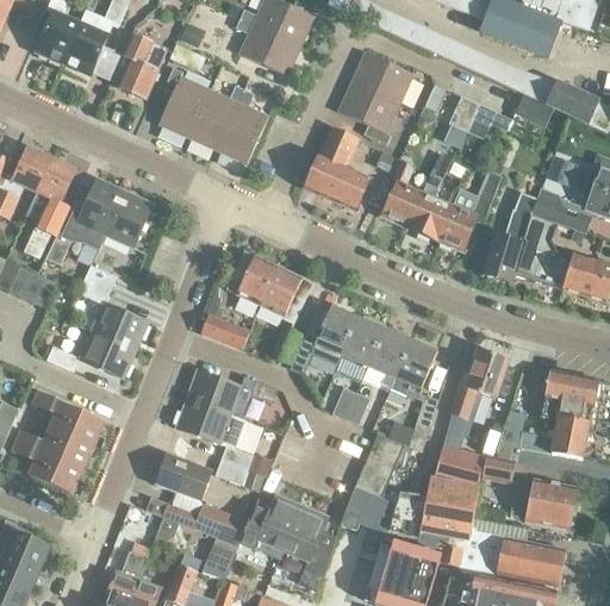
[(0,0),(0,33),(14,0),(0,0)]
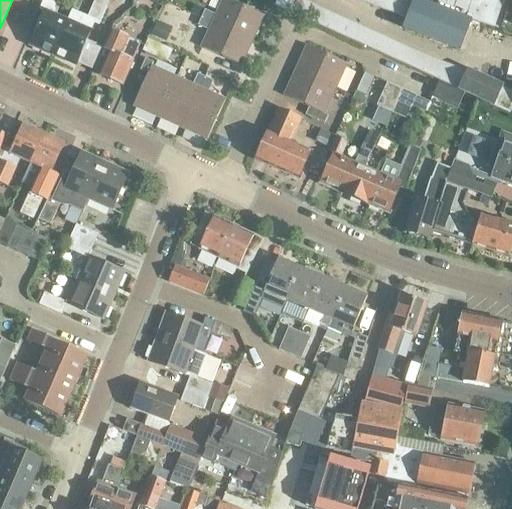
[(42,0),(39,7),(50,12),(55,0),(42,0)]
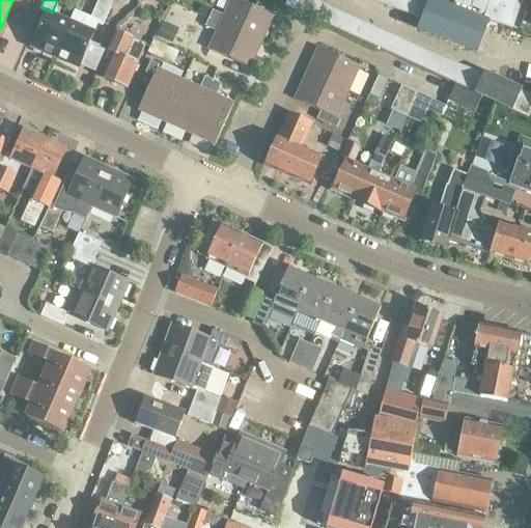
[(71,21),(56,55),(80,65),(100,20),(104,22),(113,0),(100,0),(92,17),(76,9),(71,21)]
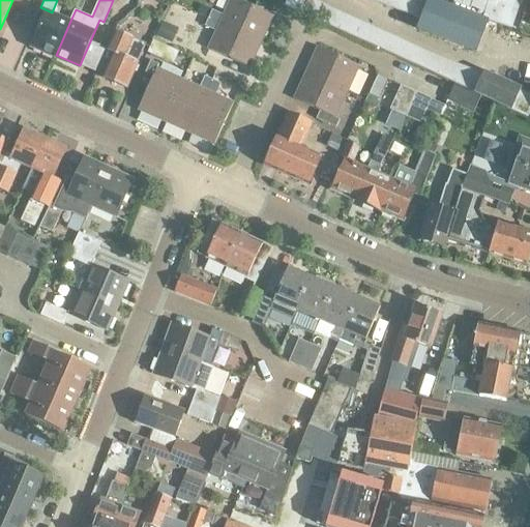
[(216,30),(209,48),(249,66),(273,15),(242,0),(230,0),(225,13),(212,8),(209,17),(205,25),(216,30)]
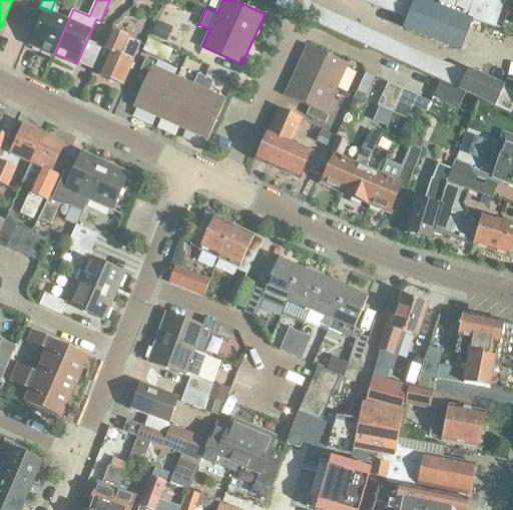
[(277,0),(276,3),(290,10),(441,79),(466,91),(496,105),(497,102),(512,109),(512,106),(512,88),(505,85),(469,68),(465,76),(451,70),(453,66),(308,0),(277,0)]
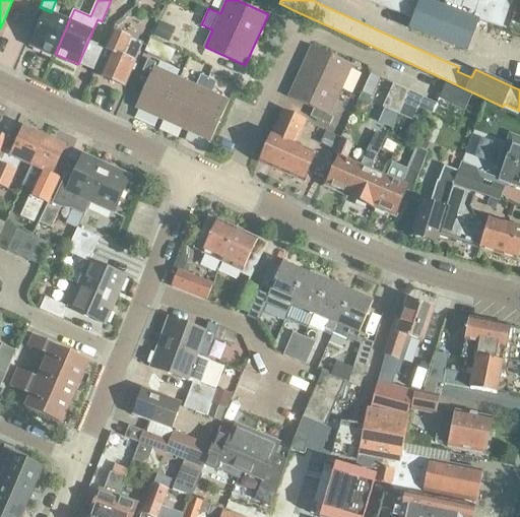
[(466,50),(478,19),(465,13),(464,14),(438,4),(428,0),(369,0),(413,17),(409,27),(466,50)]
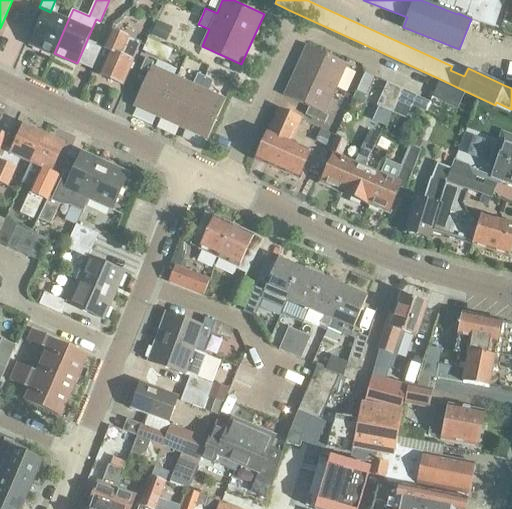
[(432,0),(431,4),(457,14),(458,13),(471,19),(504,29),(503,31),(511,33),(511,0),(432,0)]
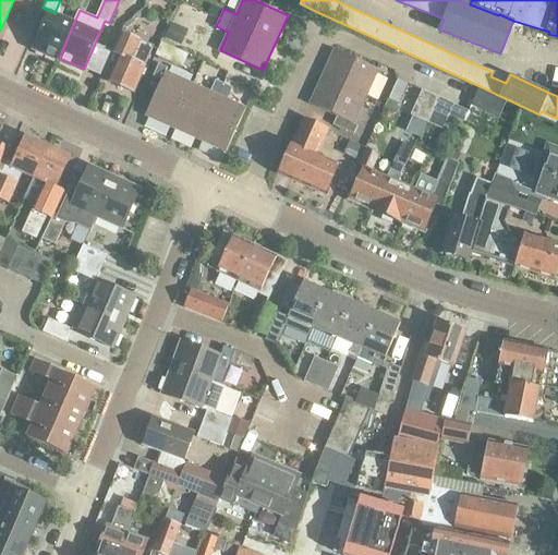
[(208,12),(220,17),(223,9),(211,3),(208,12)]
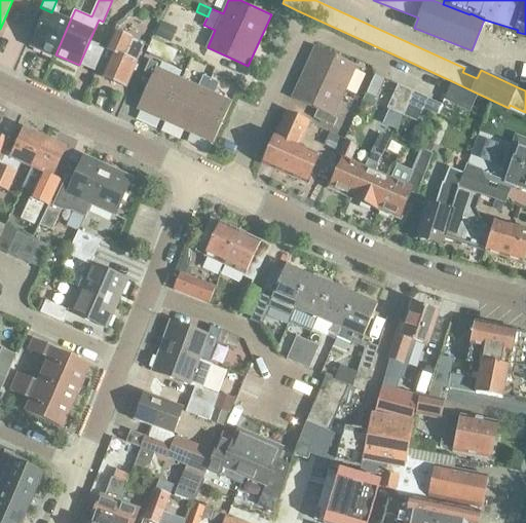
[(32,44),(55,54),(70,21),(46,10),(32,44)]
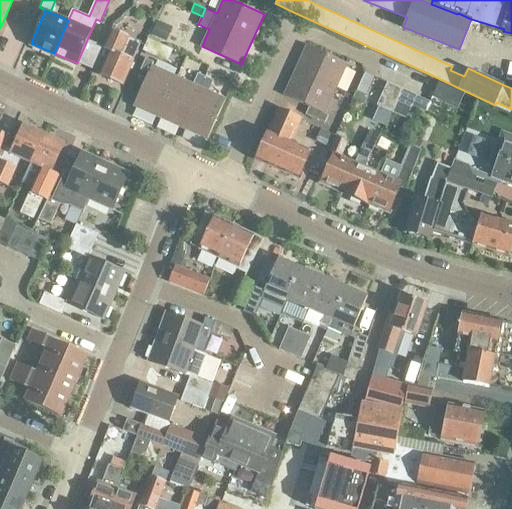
[(158,20),(151,33),(162,38),(168,24),(158,20)]
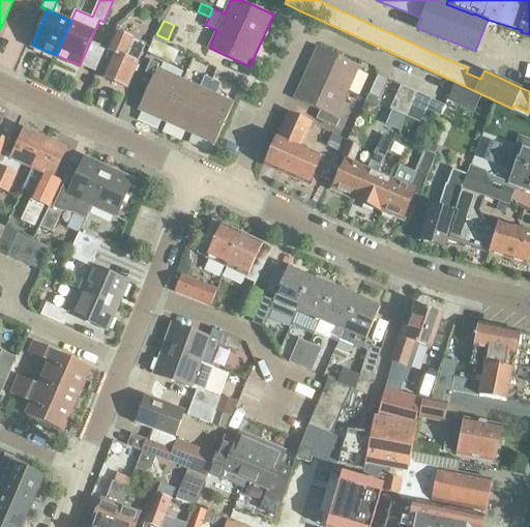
[(102,76),(127,86),(146,44),(115,30),(108,48),(113,51),(102,76)]
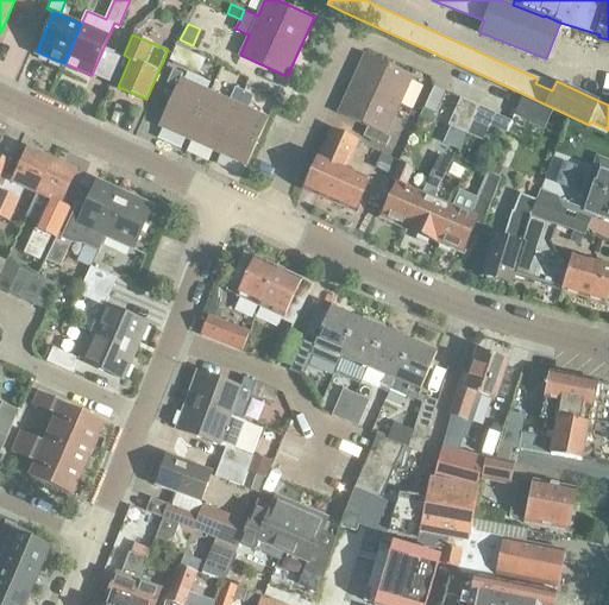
[(190,51),(176,44),(170,58),(183,64),(190,51)]
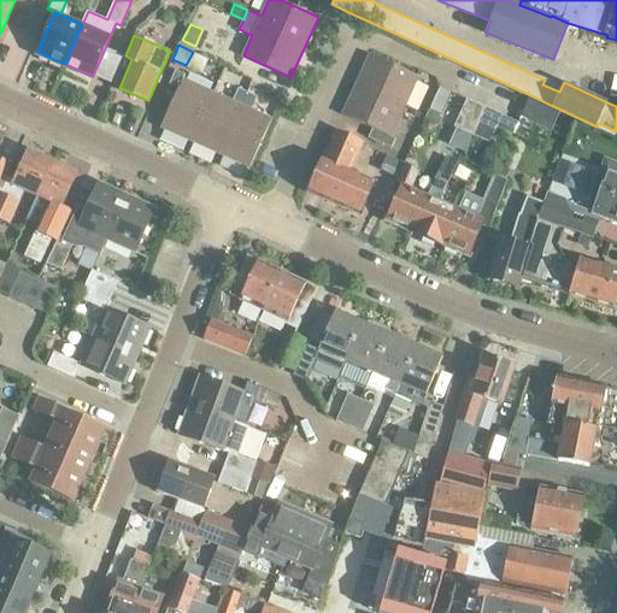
[(370,53),(357,83),(404,105),(418,75),(370,53)]
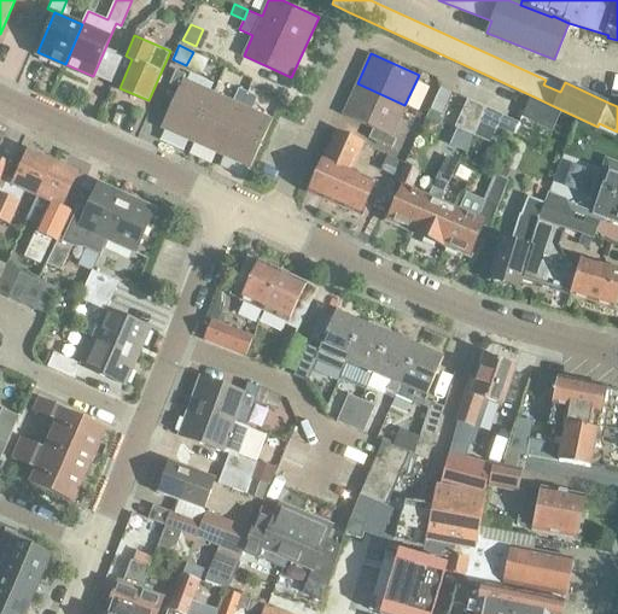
[(161,126),(191,139),(213,91),(184,77),(186,72),(176,69),(170,82),(179,87),(161,126)]
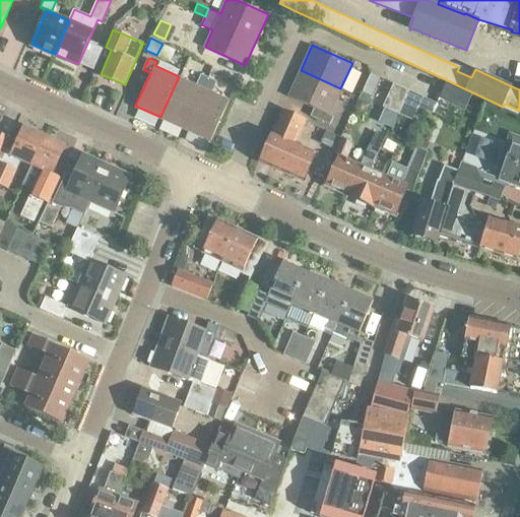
[(340,88),(301,70),(288,95),(314,107),(310,115),(329,124),(333,116),(329,114),(340,88)]
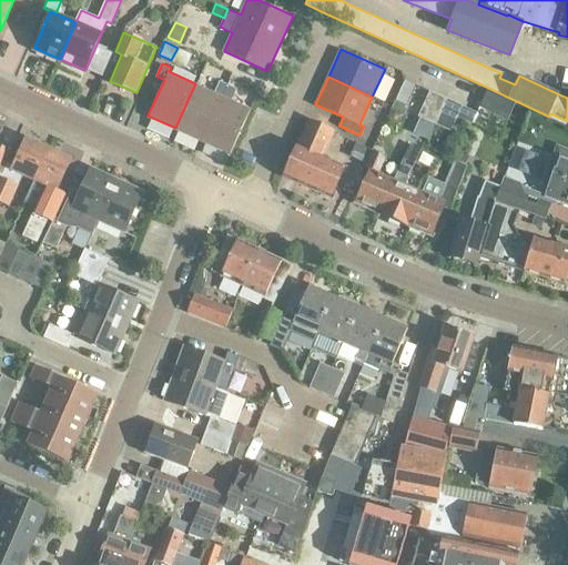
[(412,92),(415,83),(405,79),(402,88),(412,92)]
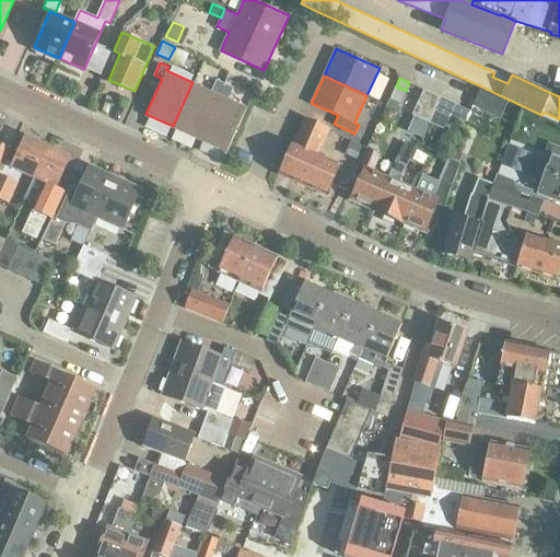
[(173,126),(200,138),(225,82),(217,79),(211,91),(193,82),(173,126)]
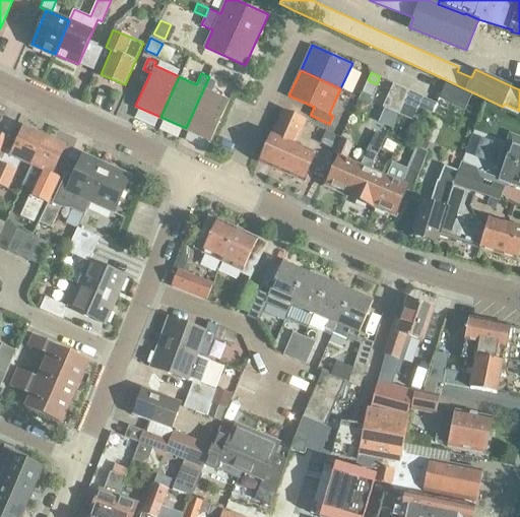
[(209,76),(186,128),(210,140),(230,100),(212,91),(217,80),(209,76)]
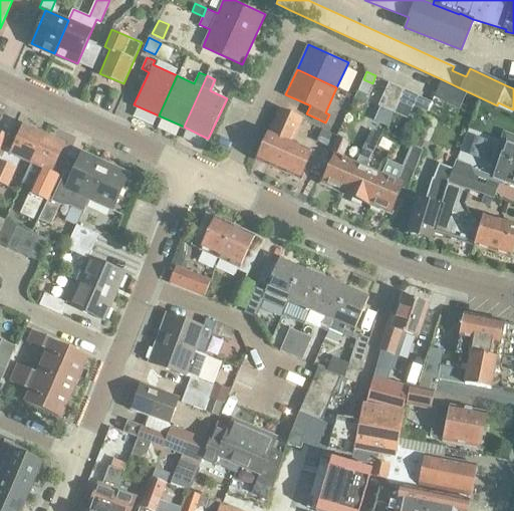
[(459,107),(467,91),(442,79),(434,96),(459,107)]
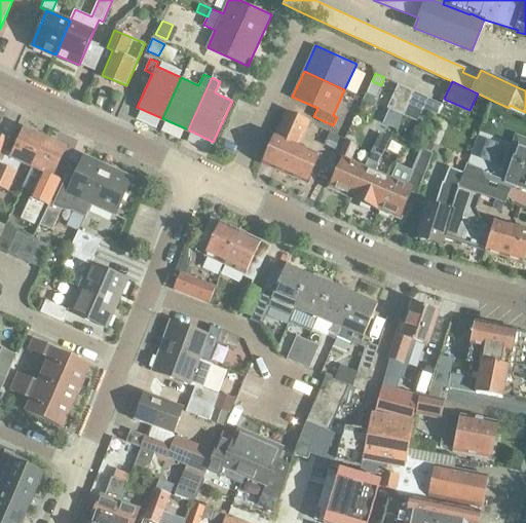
[(387,107),(403,114),(413,90),(398,83),(387,107)]
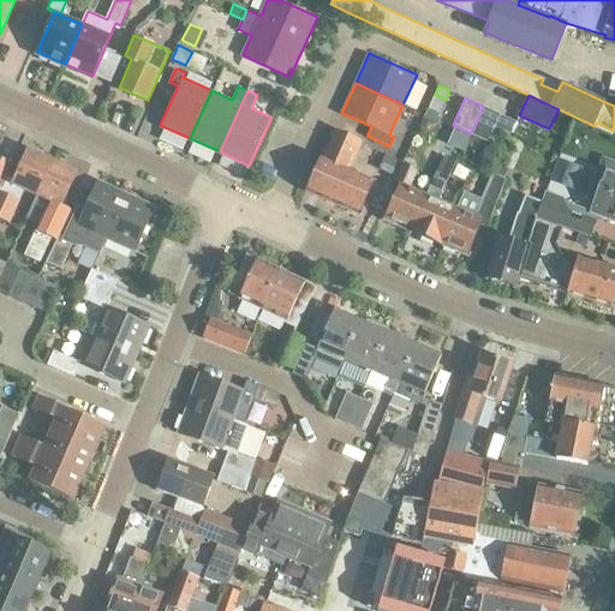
[(483,106),(471,133),(488,141),(501,113),(483,106)]
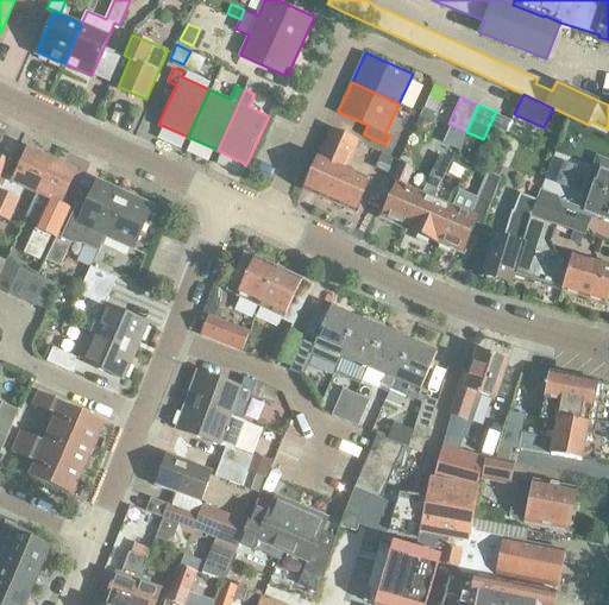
[(424,106),(419,115),(433,123),(437,113),(424,106)]
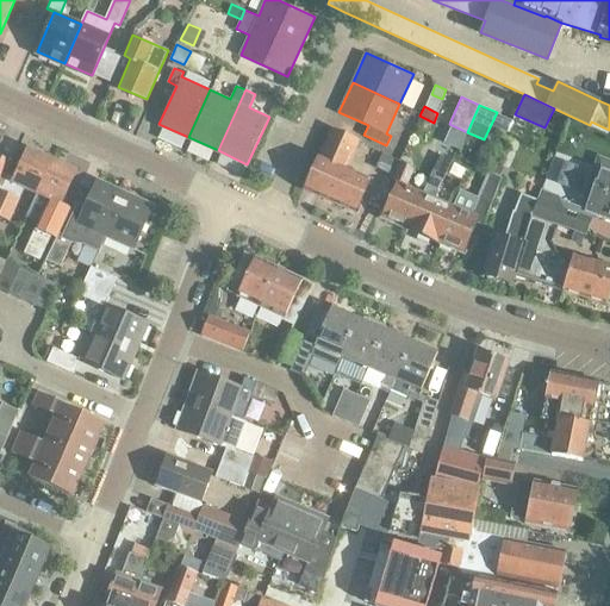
[(359,139),(336,127),(332,125),(329,132),(319,155),(309,180),(322,187),(360,204),(377,167),(352,156),(359,139)]
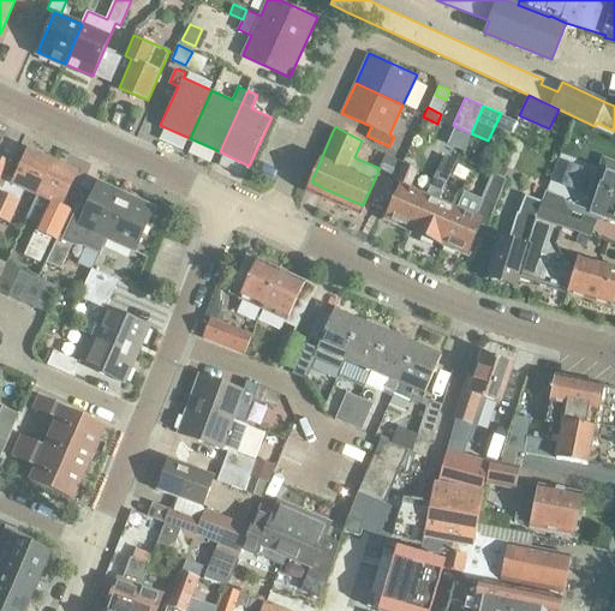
[(0,186),(6,175),(5,174),(11,162),(0,156),(0,141),(3,137),(0,135),(0,186)]
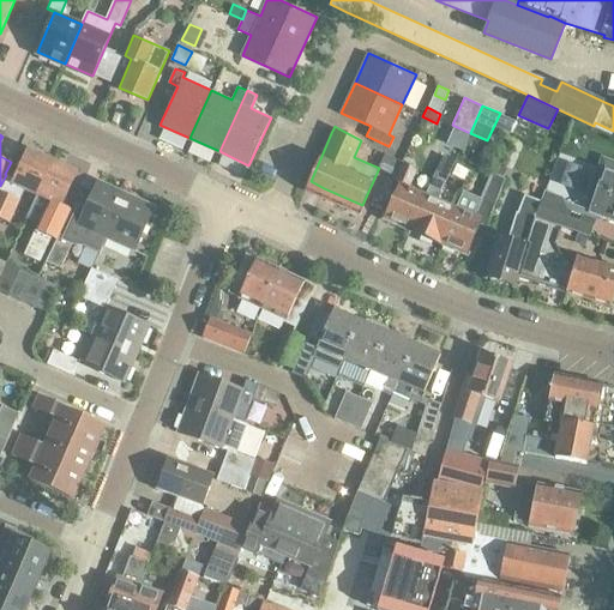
[(24,188),(37,193),(53,159),(29,149),(14,179),(6,175),(0,186),(0,217),(10,222),(24,188)]
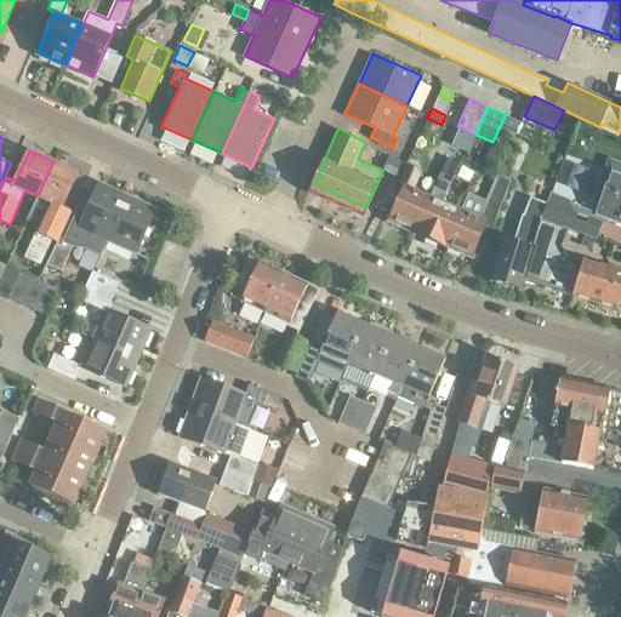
[(389,155),(383,170),(402,178),(408,164),(408,163),(389,155)]
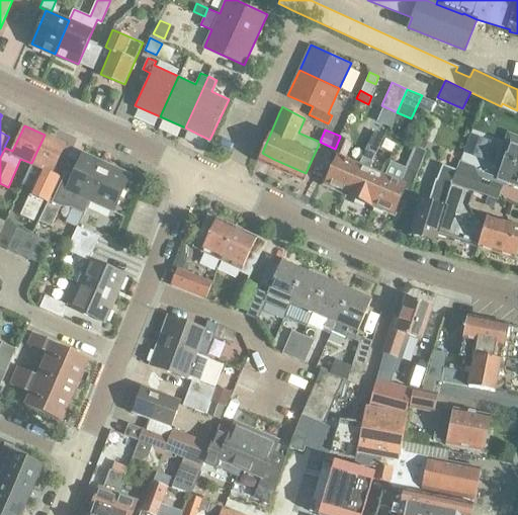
[(45,135),(31,163),(41,168),(21,213),(34,220),(44,198),(40,197),(65,144),(45,135)]
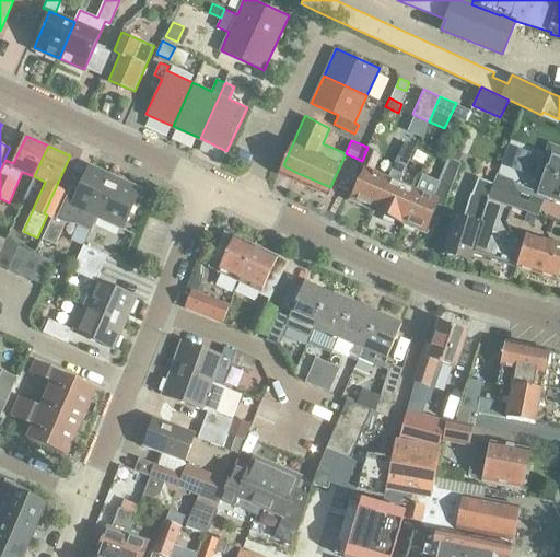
[(374,209),(388,176),(373,170),(380,154),(368,148),(362,161),(360,164),(364,166),(350,199),(374,209)]
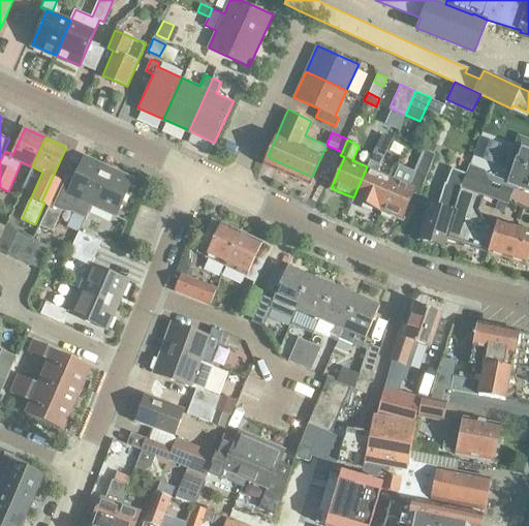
[(509,181),(508,182),(515,184),(528,189),(528,144),(523,143),(511,174),(509,181)]
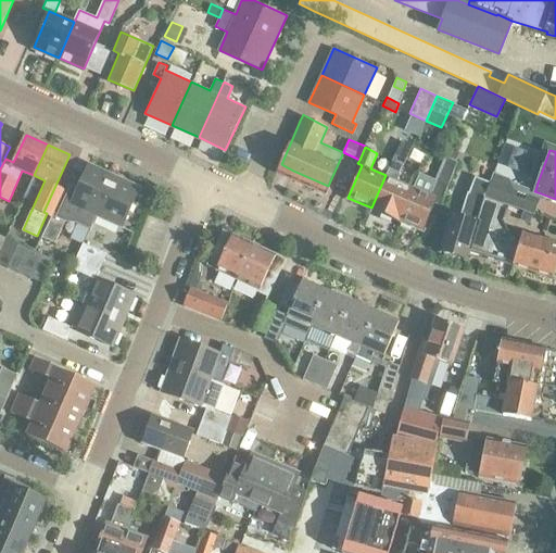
[(413,187),(399,220),(400,220),(422,229),(434,202),(441,205),(442,200),(457,161),(445,155),(429,195),(413,187)]
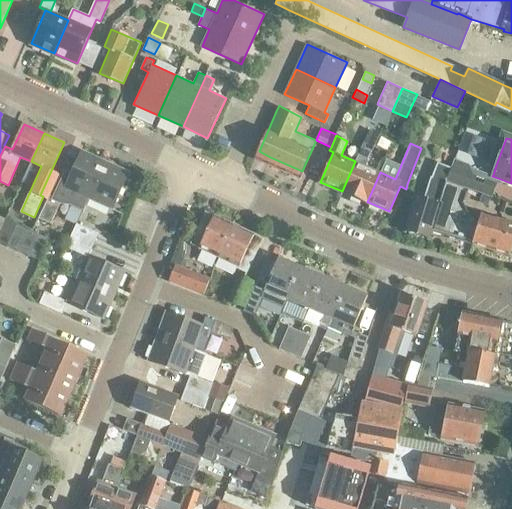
[(342,191),(367,202),(380,172),(365,165),(371,151),(361,147),(355,161),(342,191)]
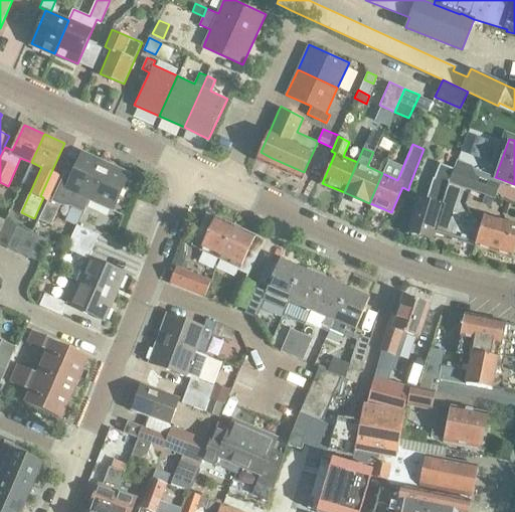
[(65,187),(90,198),(107,162),(82,151),(65,187)]
